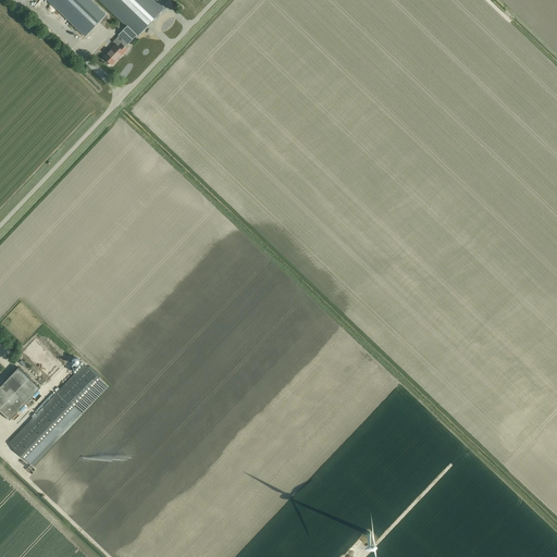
[(106,14),(90,0),(47,0),(85,36),(106,14)]
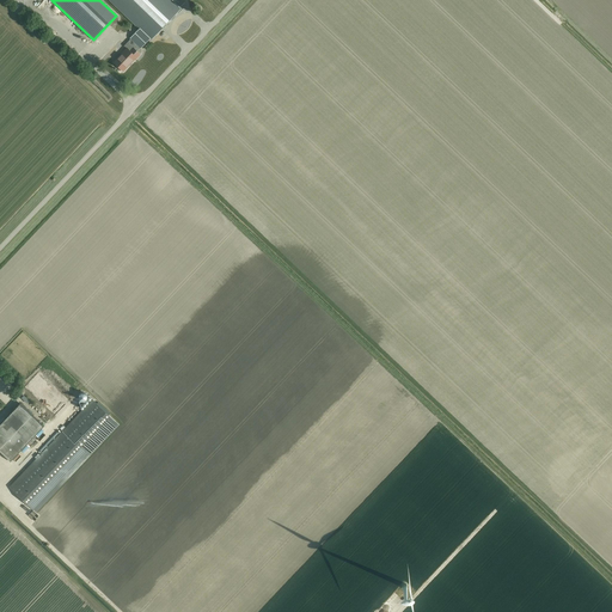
[(120,66),(123,69),(134,57),(136,59),(140,54),(136,51),(140,48),(141,48),(151,38),(151,40),(181,8),(179,7),(184,2),(181,0),(108,0),(139,29),(129,40),(130,40),(123,47),(126,49),(123,51),(124,51),(114,62),(118,67),(120,66)]
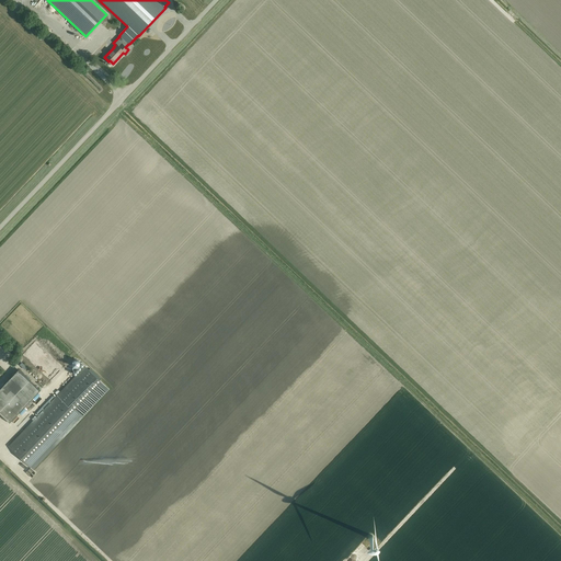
[(60,368),(33,342),(18,358),(46,385),(60,368)]
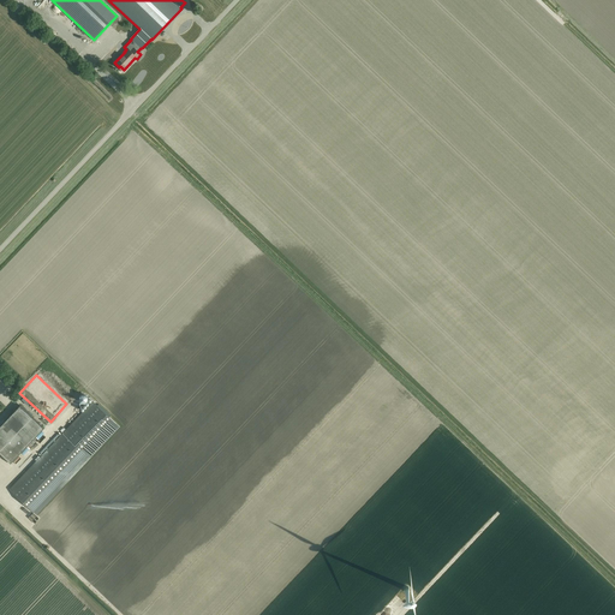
[(94,402),(10,490),(36,514),(119,427),(94,402)]
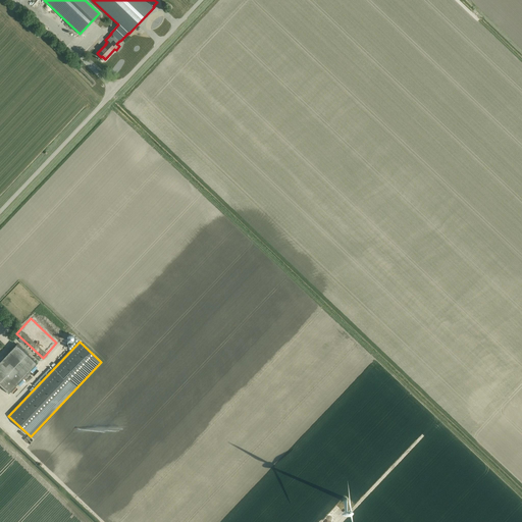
[(17,344),(0,361),(0,384),(9,394),(38,363),(17,344)]
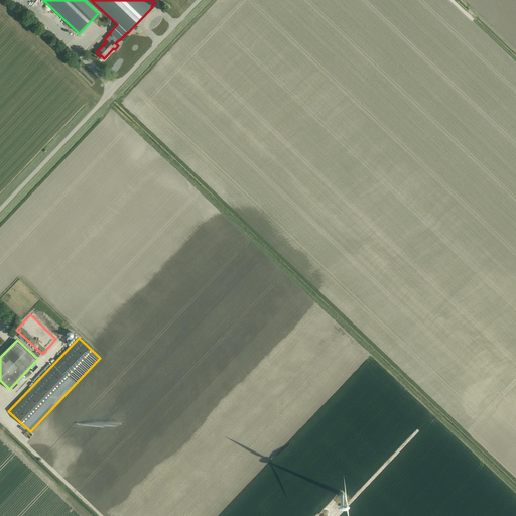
All buildings are outlined.
